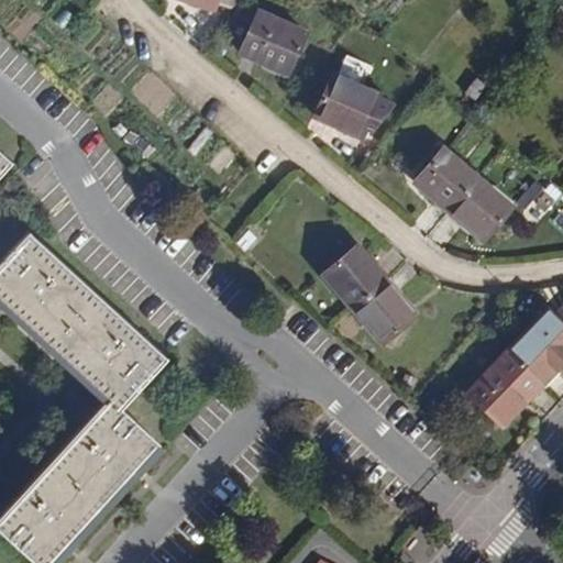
[(233,9),(239,0),(179,0),(213,10),(216,4),(233,9)]
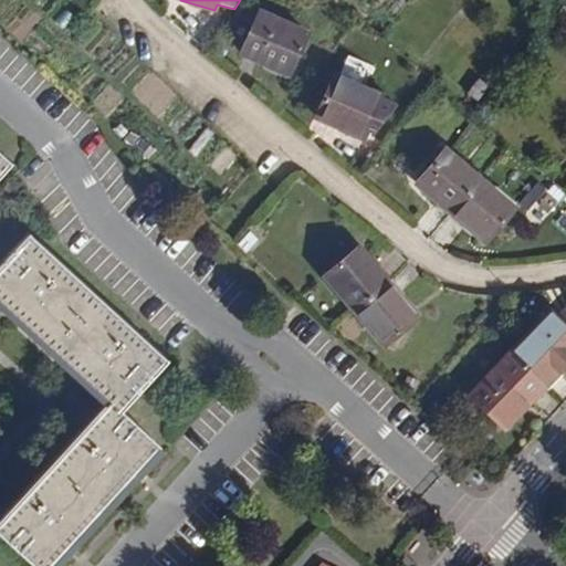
[(289,76),(306,33),(260,12),(241,54),(289,76)]
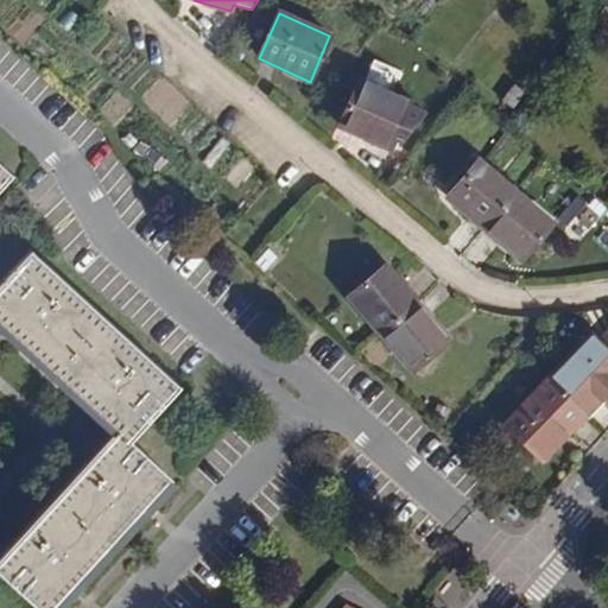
[(339,128),(391,151),(413,101),(409,100),(416,84),(394,75),(387,92),(361,80),(339,128)]
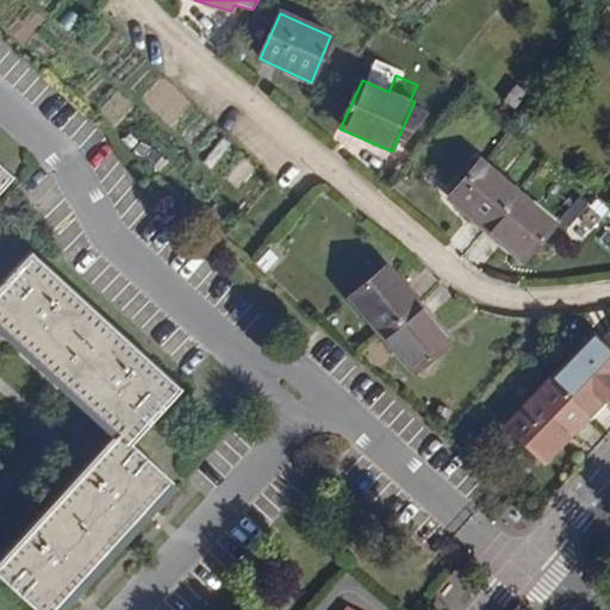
[(514,111),(527,93),(516,85),(503,101),(514,111)]
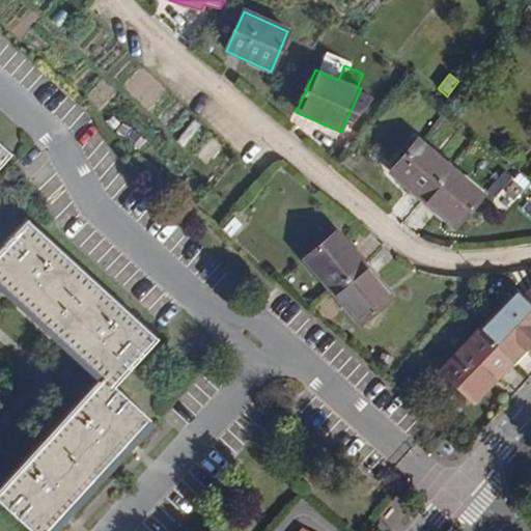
[(389,173),(423,200),(452,166),(418,138),(389,173)]
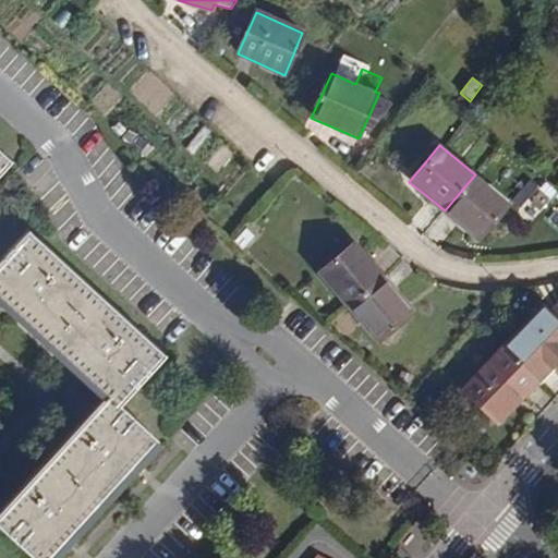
[(0,173),(11,162),(0,152),(0,173)]
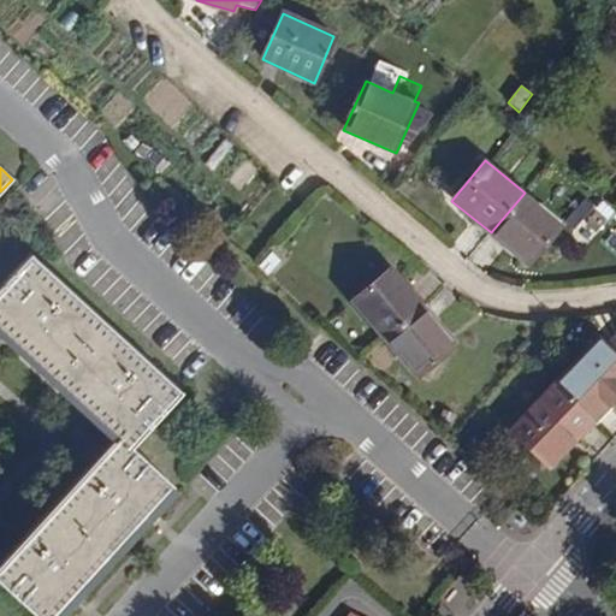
[(525,193),(491,232),(529,265),(562,225),(525,193)]
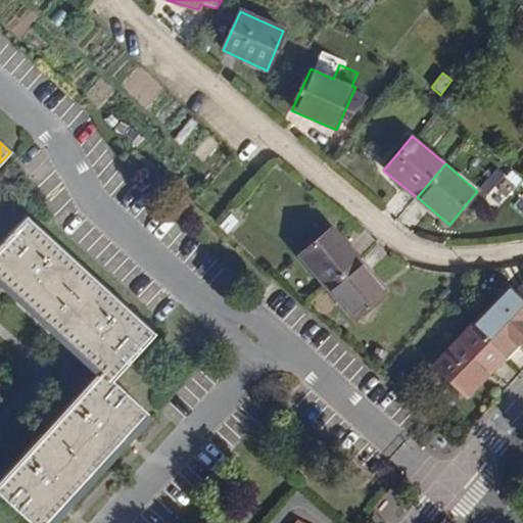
[(0,481),(0,490),(35,522),(47,522),(70,498),(120,444),(148,414),(111,380),(153,334),(28,219),(0,248),(0,279),(102,371),(0,481)]
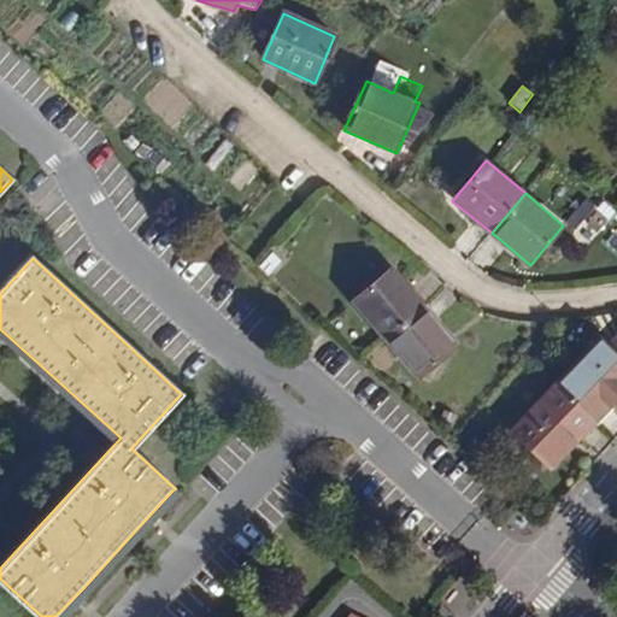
[(386,339),(424,306),(393,269),(353,300),(386,339)]
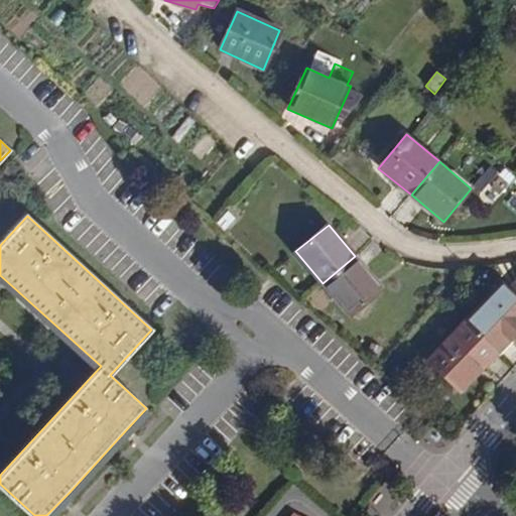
[(381,288),(355,256),(323,283),(349,314),(381,288)]
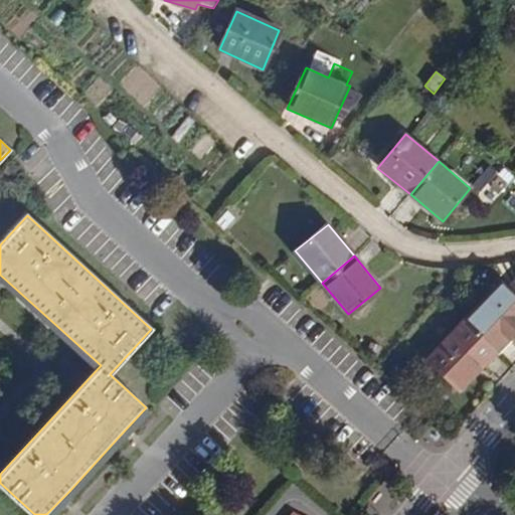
[(464,321),(497,352),(514,333),(514,296),(509,290),(501,283),(464,321)]
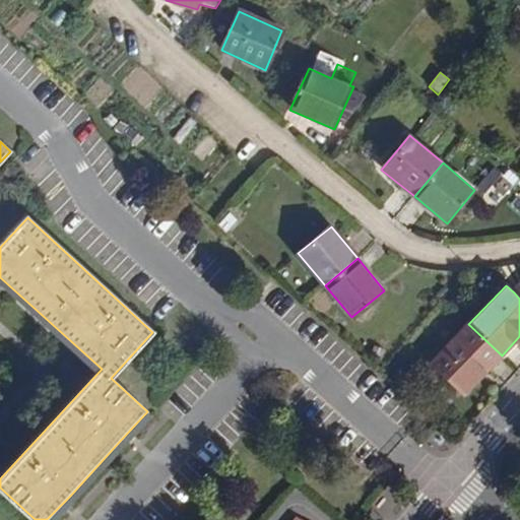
[(465,393),(502,355),(468,324),(432,362),(465,393)]
